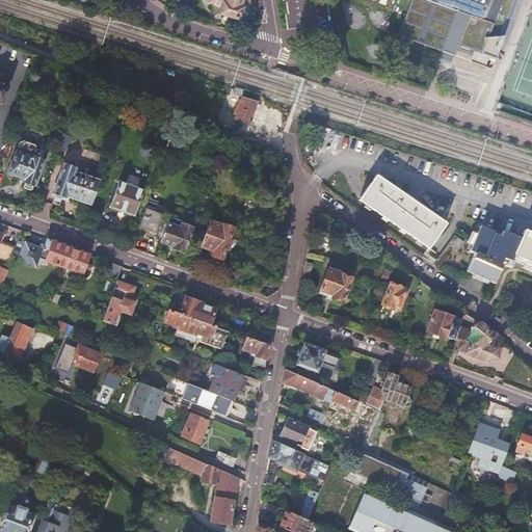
[(208,0),(210,4),(221,7),(220,12),(239,19),(242,7),(241,7),(242,0),(208,0)]
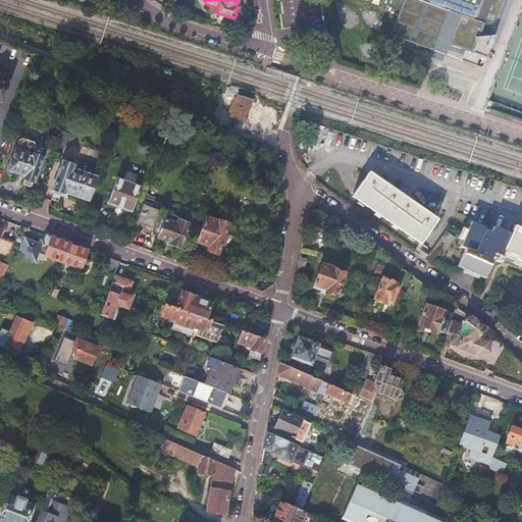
[(481,66),(482,65),(492,40),(493,37),(498,39),(512,0),(402,0),(390,34),(445,54),(449,44),(464,50),(478,55),(476,62),(476,63),(476,64),(477,65),(477,66),(478,66),(479,67),(481,66)]
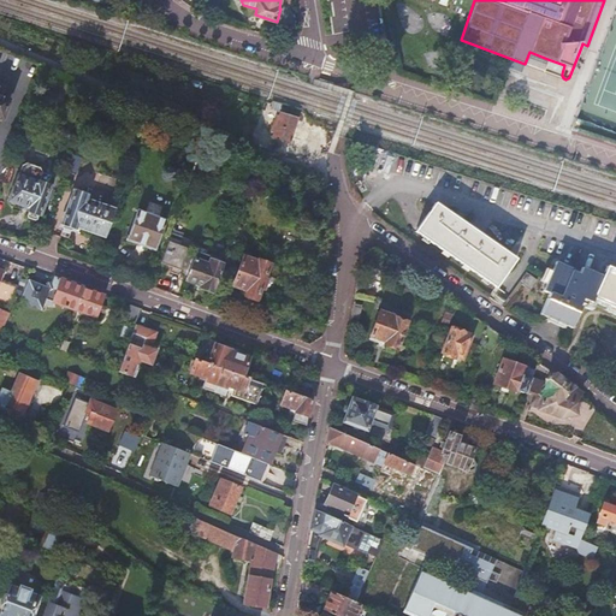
[(285,31),(282,27),(273,30),(277,36),(285,31)]
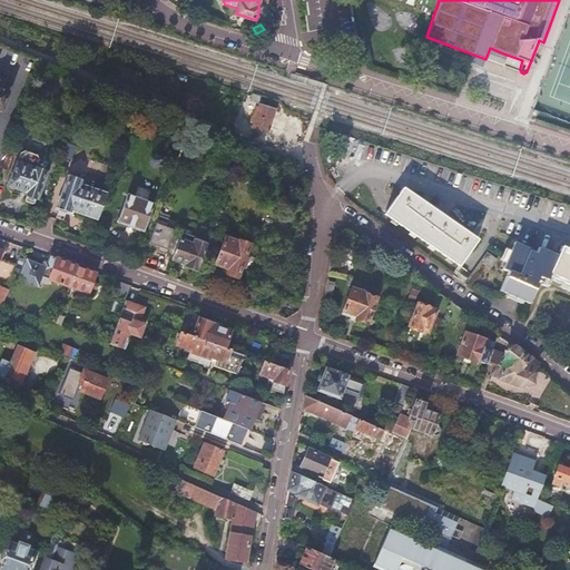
[(507,55),(503,66),(521,72),(521,71),(520,70),(520,69),(520,68),(522,60),(507,55)]
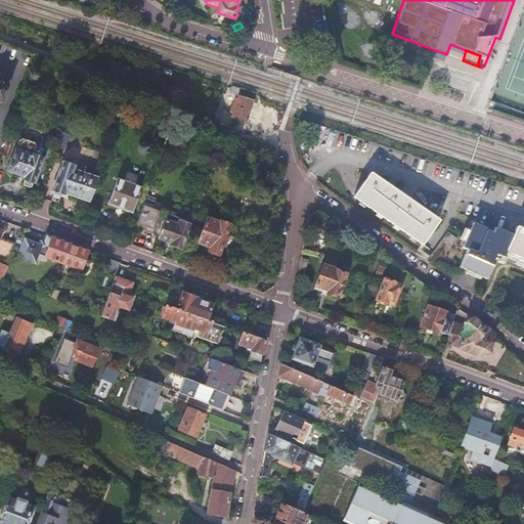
[(239,97),(232,118),(246,122),(253,101),(239,97)]
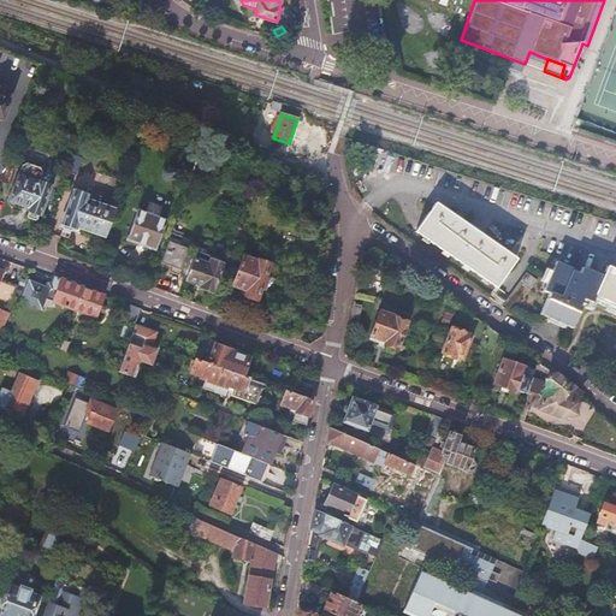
[(244,128),(242,136),(259,142),(262,132),(244,128)]
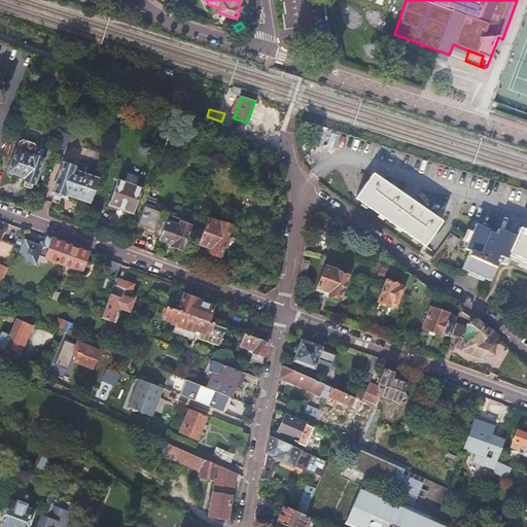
[(20,139),(8,171),(21,175),(21,178),(26,179),(24,183),(25,185),(31,187),(33,186),(34,182),(35,183),(44,157),(34,154),(37,146),(35,142),(24,138),(20,139)]
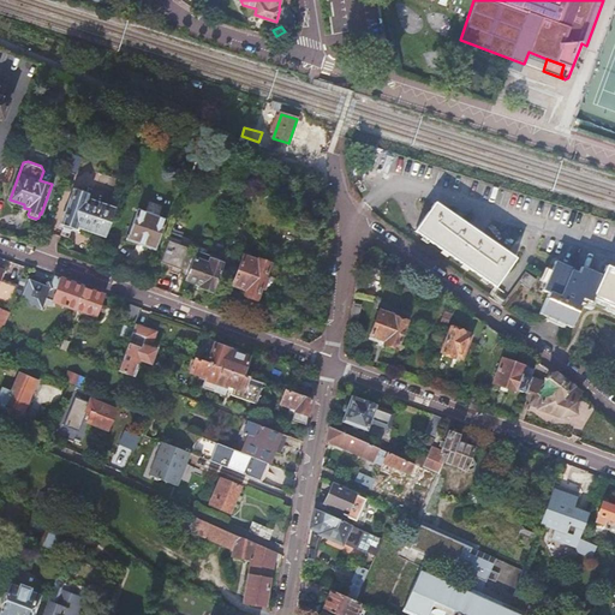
[(16,166),(6,162),(0,177),(0,180),(9,184),(16,166)]
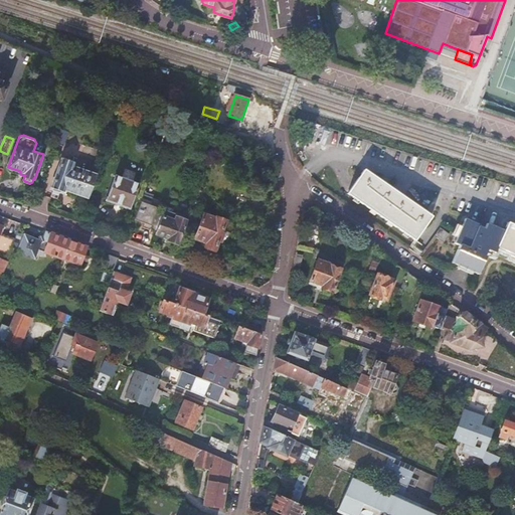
[(89,198),(97,176),(71,167),(72,163),(62,160),(52,187),(62,190),(63,189),(89,198)]
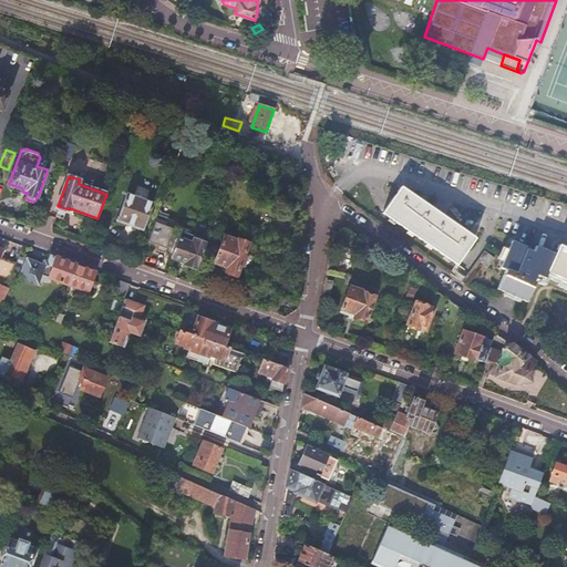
[(395,196),(383,214),(456,264),(474,238),(444,217),(401,187),(395,196)]
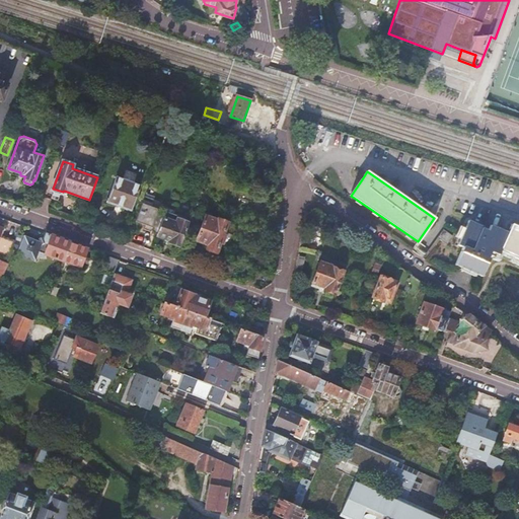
[(116,176),(106,203),(131,211),(140,186),(116,176)]
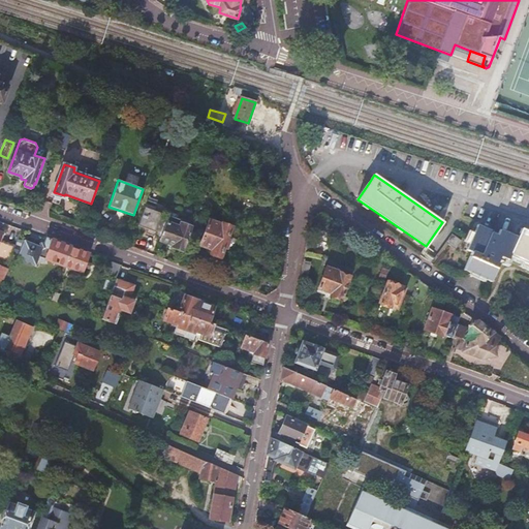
[(36,215),(49,218),(52,201),(39,198),(36,215)]
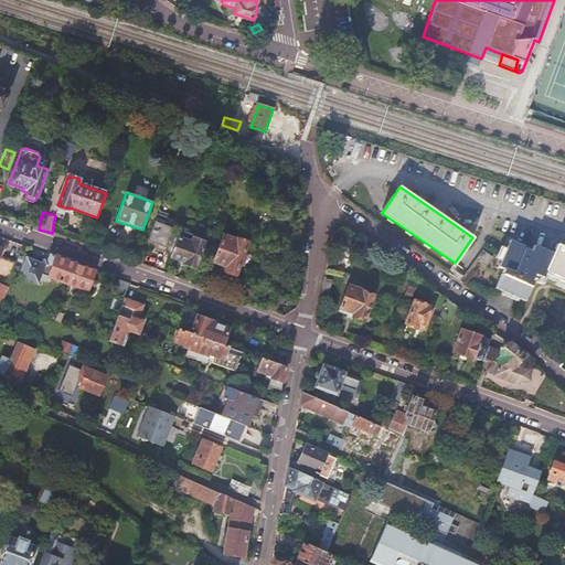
[(156,220),(149,237),(167,244),(173,225),(156,220)]
